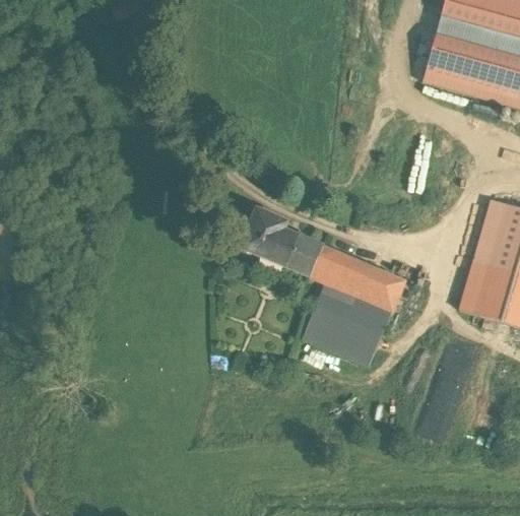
[(445,0),(423,80),(519,107),(519,0),(445,0)]
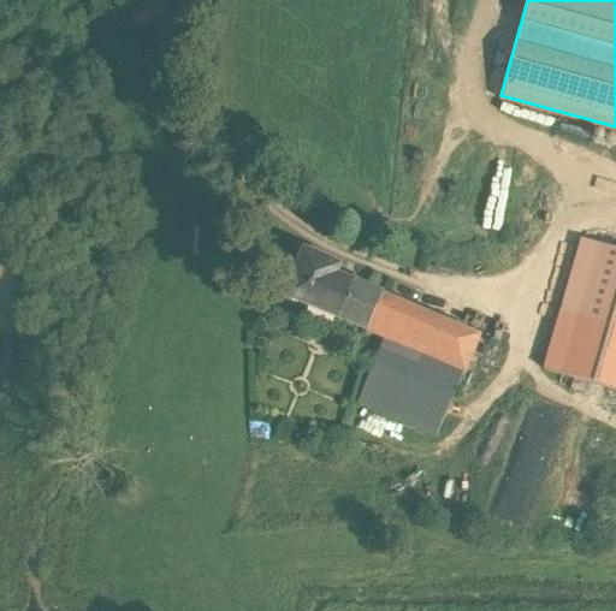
[(615,245),(581,236),(544,365),(615,386),(615,245)]
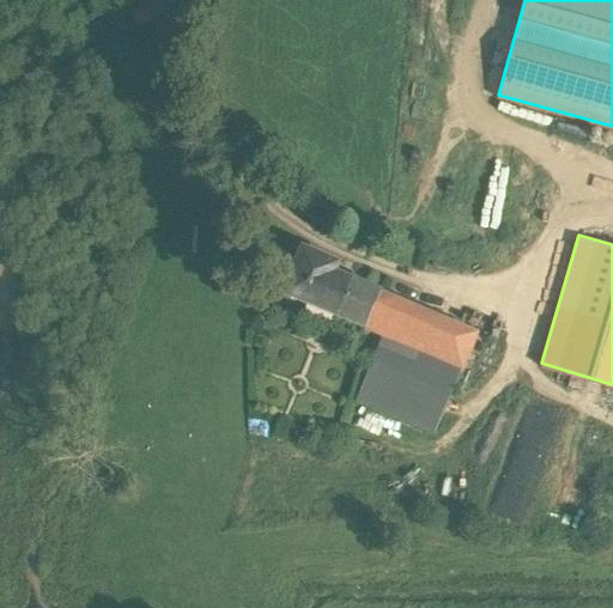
[(283,292),(376,330),(368,351),(375,353),(371,360),(451,394),(478,329),(335,269),(339,261),(303,245),(283,292)]
